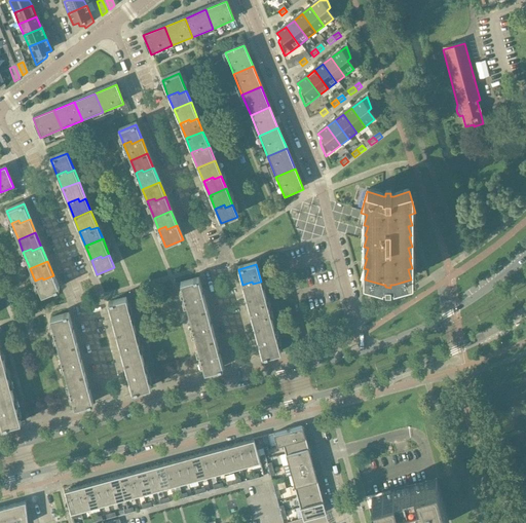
[(42,277),(35,281),(42,297),(59,290),(53,275),(43,279),(42,277)]
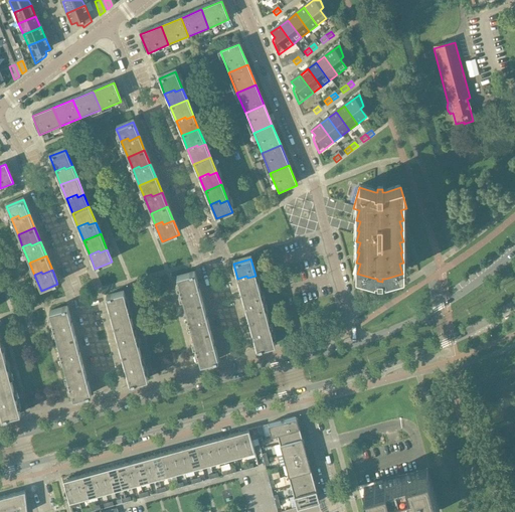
[(177,279),(178,286),(180,292),(186,290),(187,292),(198,289),(194,274),(177,279)]
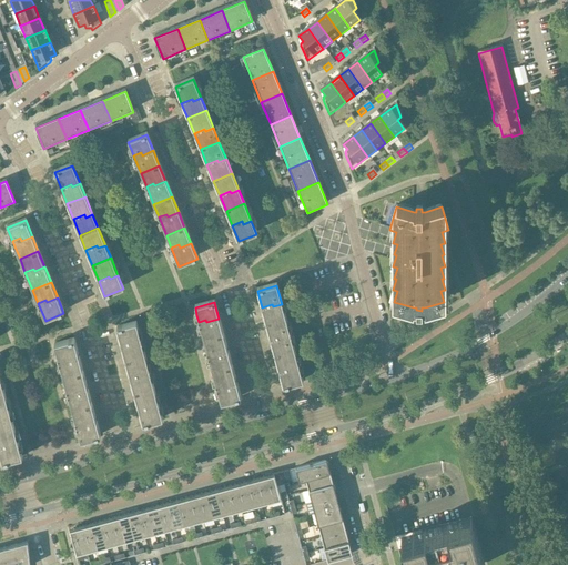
[(272,304),(262,308),(266,324),(285,319),(282,304),(273,306),(272,304)]
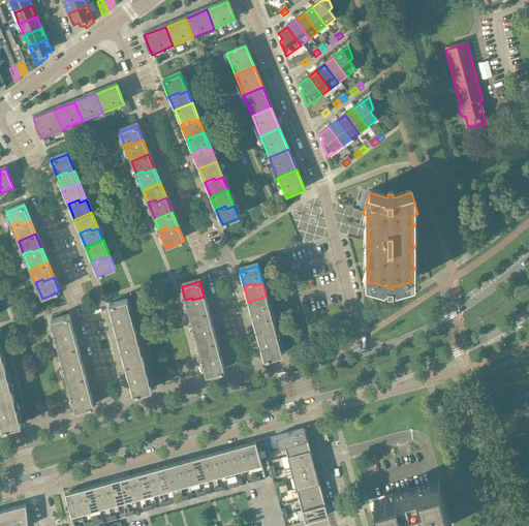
[(191,298),(185,300),(190,317),(208,312),(204,297),(192,300),(191,298)]
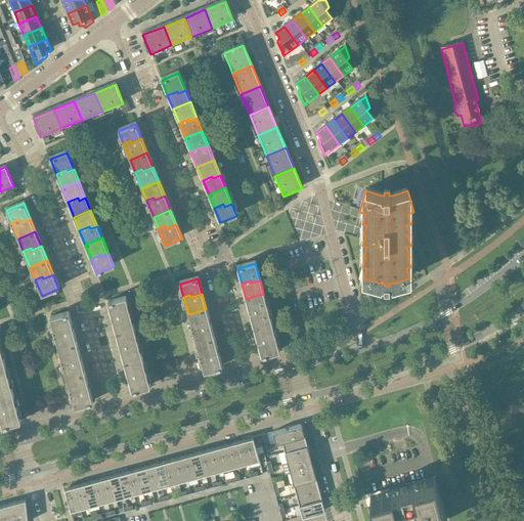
[(263,294),(246,299),(250,313),(259,310),(260,312),(268,310),(263,294)]
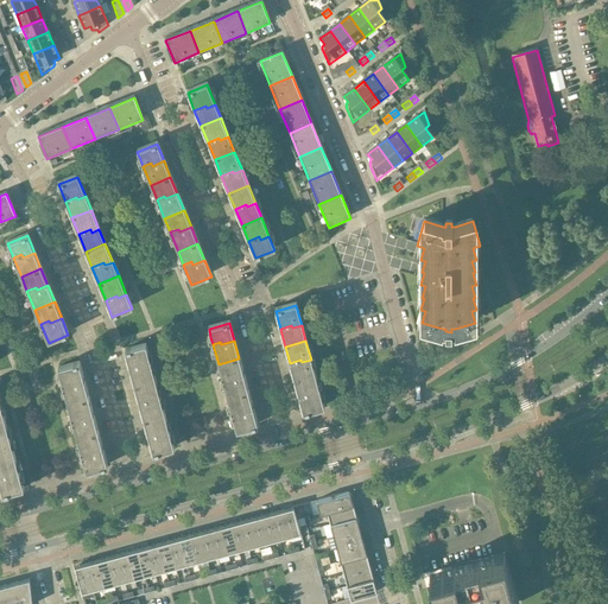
[(125,351),(128,362),(130,369),(140,367),(140,369),(151,366),(146,347),(125,351)]
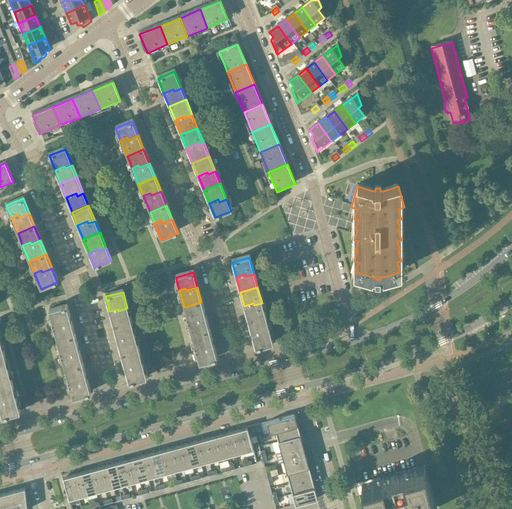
[(201,302),(184,307),(187,319),(193,317),(194,319),(205,316),(201,302)]
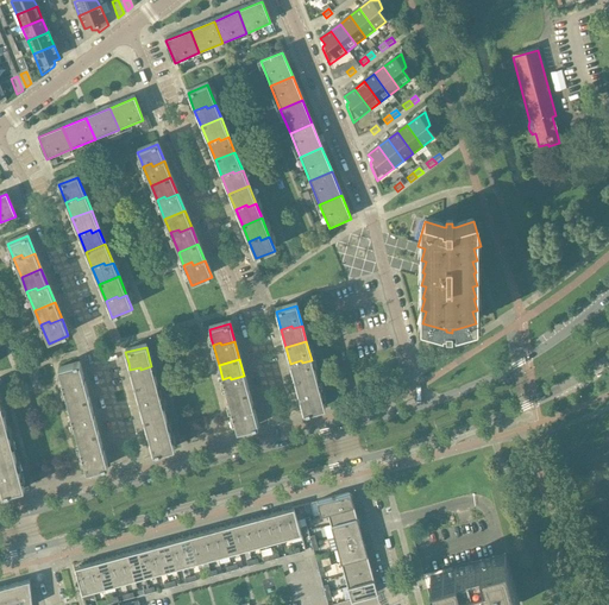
[(301,360),(290,364),(295,382),(315,376),(312,360),(302,363),(301,360)]
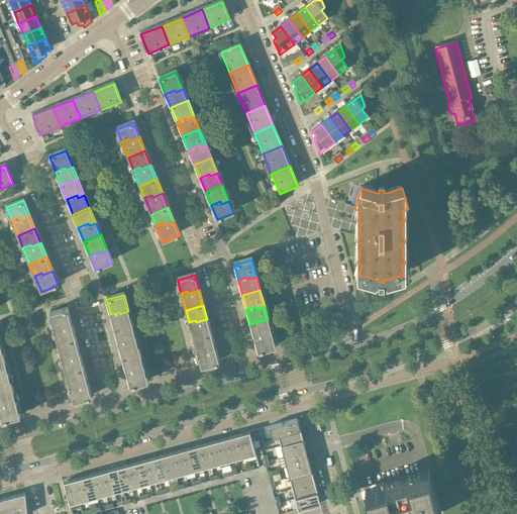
[(49,315),(52,321),(53,327),(61,325),(61,327),(71,325),(67,310),(49,315)]
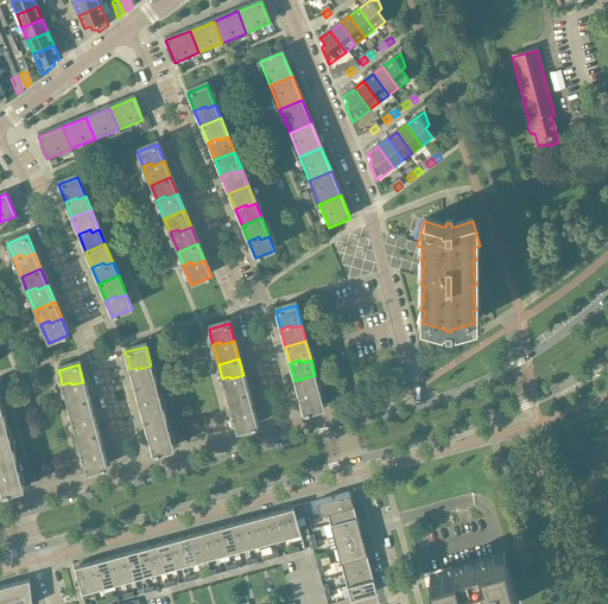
[(140,367),(130,369),(134,387),(156,381),(151,366),(140,369),(140,367)]
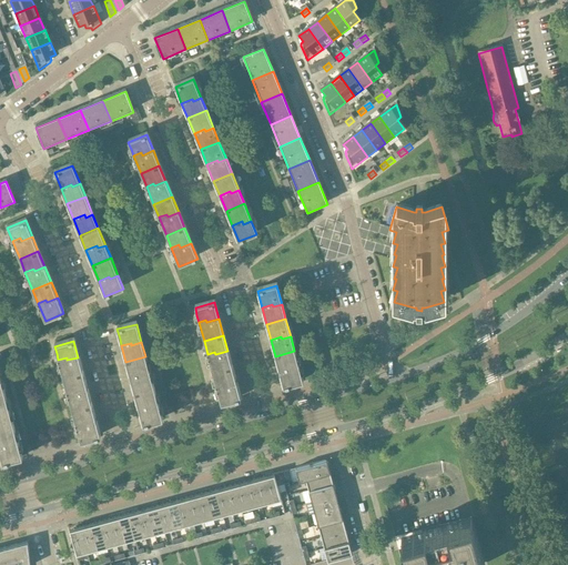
[(227,351),(215,354),(214,352),(208,354),(212,373),(232,367),(227,351)]
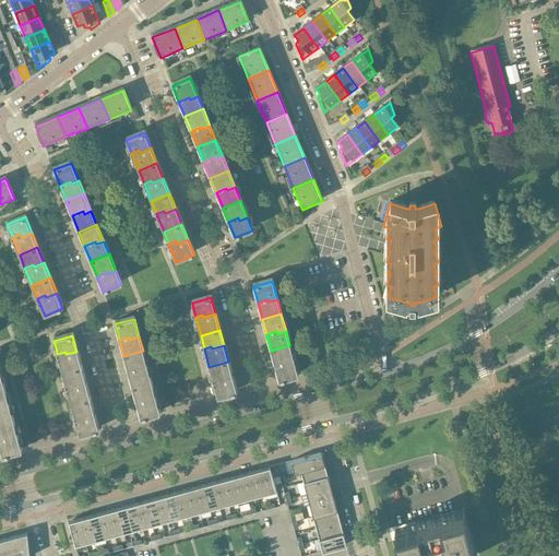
[(289,345),(271,351),(275,366),(285,363),(286,365),(295,363),(289,345)]
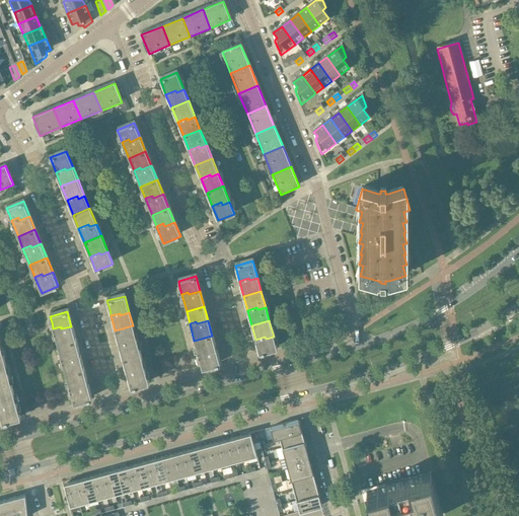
[(133,325),(115,330),(119,345),(128,343),(128,345),(137,343),(133,325)]
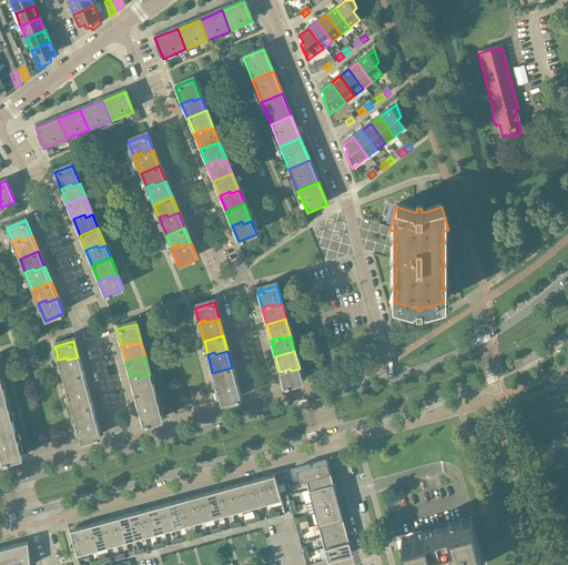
[(78,357),(67,360),(67,357),(58,360),(63,379),(82,373),(78,357)]
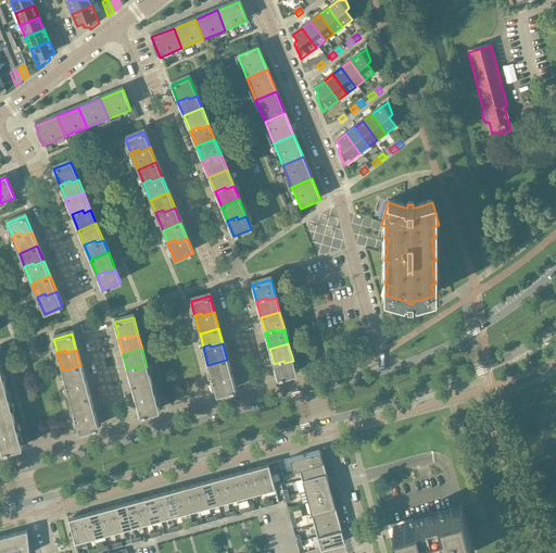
[(227,360),(207,365),(212,377),(218,376),(219,379),(231,376),(227,360)]
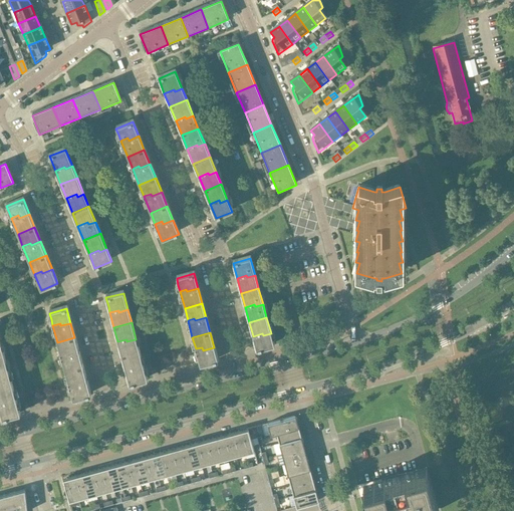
[(262,333),(253,336),(257,350),(274,346),(271,333),(263,335),(262,333)]
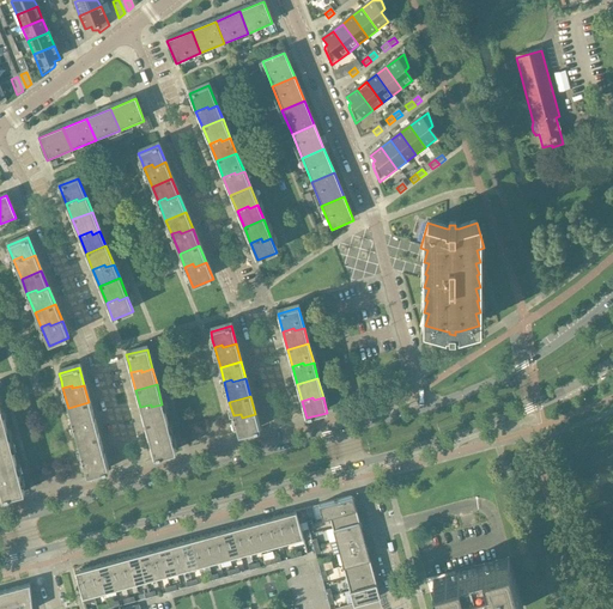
[(89,402),(68,408),(72,422),(80,420),(82,424),(93,420),(89,402)]
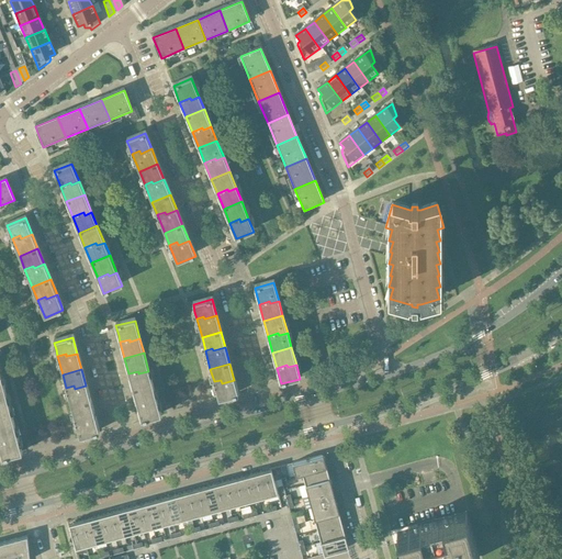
[(138,371),(128,373),(133,390),(152,384),(148,371),(138,373),(138,371)]
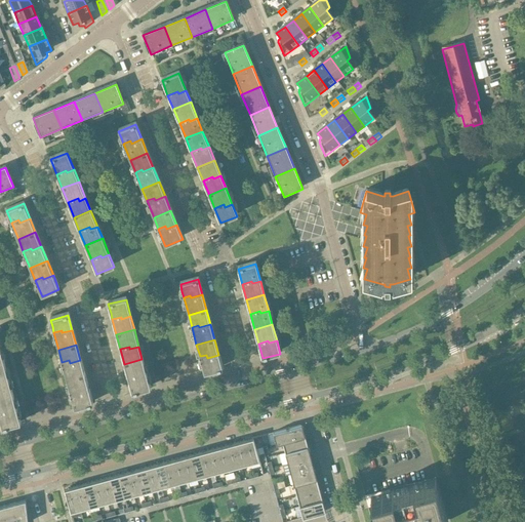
[(206,355),(200,356),(204,374),(223,369),(218,355),(207,358),(206,355)]
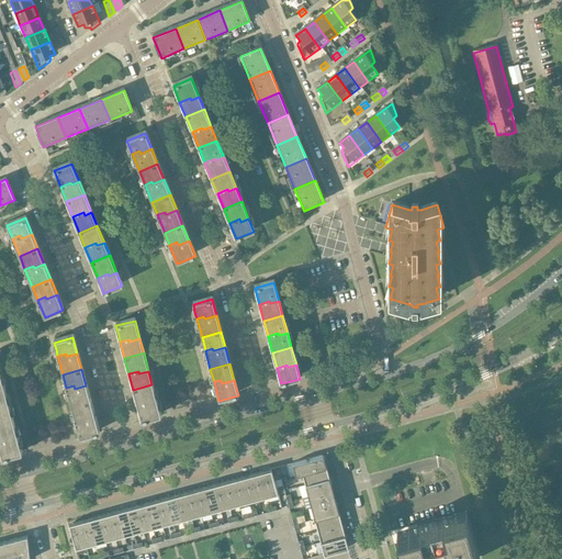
[(152,384),(133,390),(137,405),(147,403),(147,405),(157,403),(152,384)]
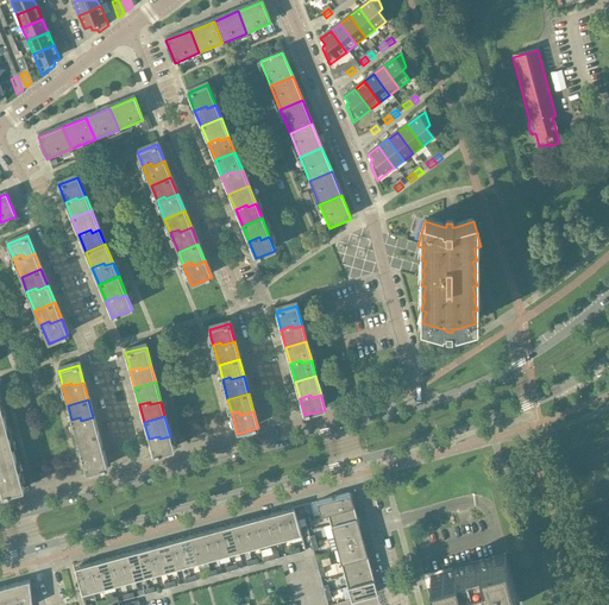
[(93,417),(81,421),(80,417),(71,420),(77,440),(98,434),(93,417)]
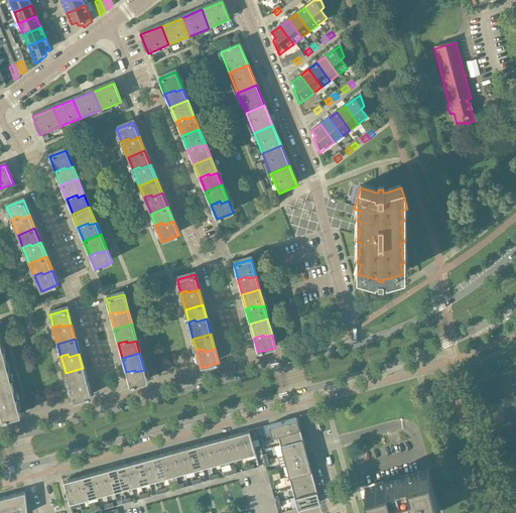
[(4,358),(0,359),(0,375),(1,375),(1,377),(8,375),(4,358)]
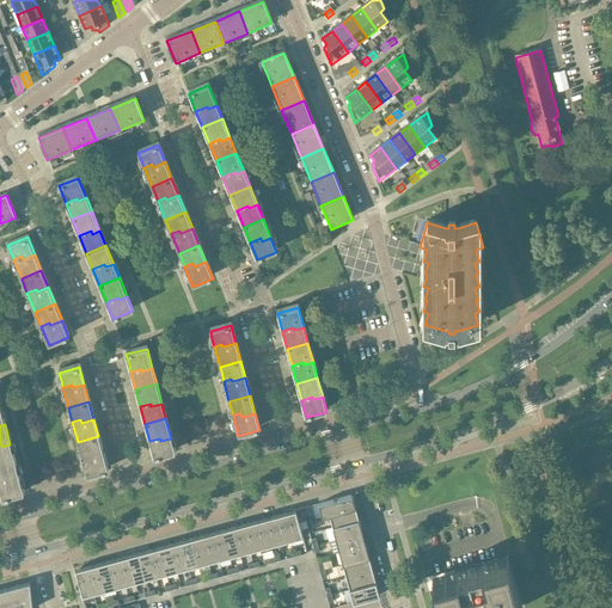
[(98,436),(78,442),(81,456),(90,454),(91,458),(103,454),(98,436)]
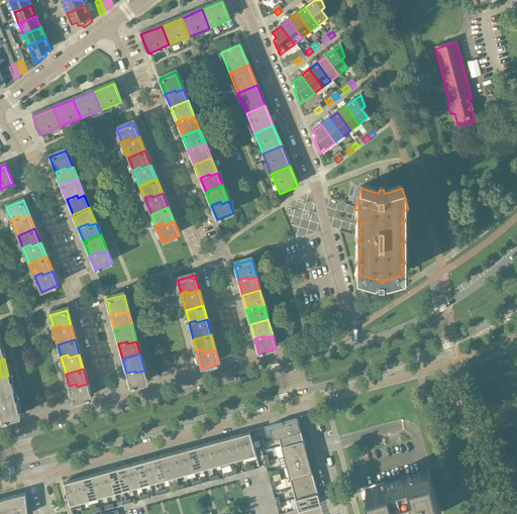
[(135,371),(126,373),(130,388),(147,383),(144,371),(135,373),(135,371)]
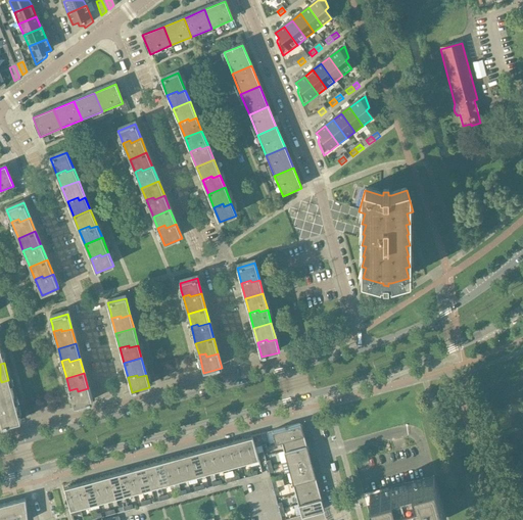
[(1,380),(0,380),(0,395),(12,392),(8,380),(1,382),(1,380)]
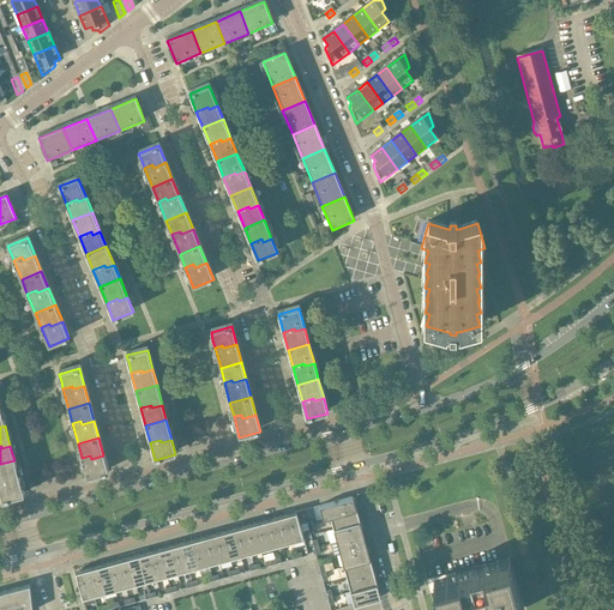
[(103,456),(91,459),(90,456),(82,458),(88,478),(108,472),(103,456)]
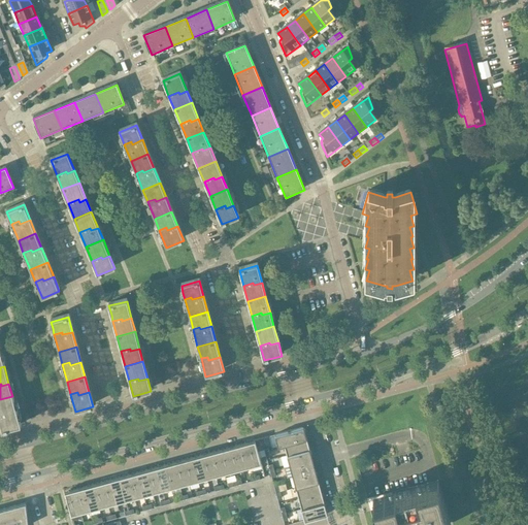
[(12,396),(0,399),(0,416),(8,414),(9,416),(17,414),(12,396)]
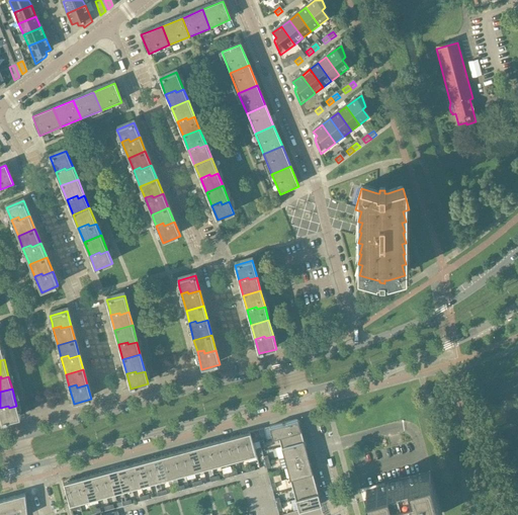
[(8,406),(0,408),(0,415),(2,423),(20,419),(16,406),(9,408),(8,406)]
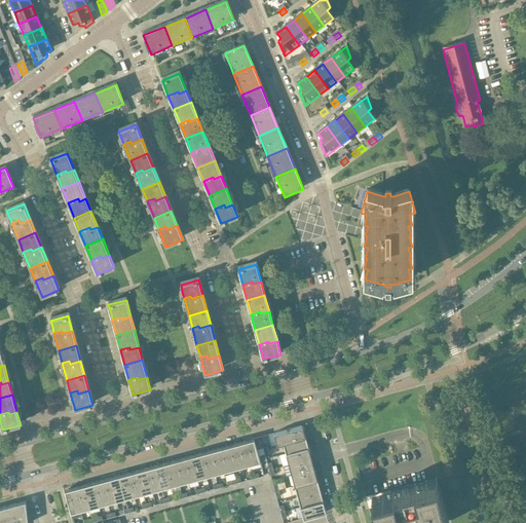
[(301,428),(267,438),(270,449),(276,447),(277,448),(283,446),(283,445),(305,439),(302,427),(301,428)]
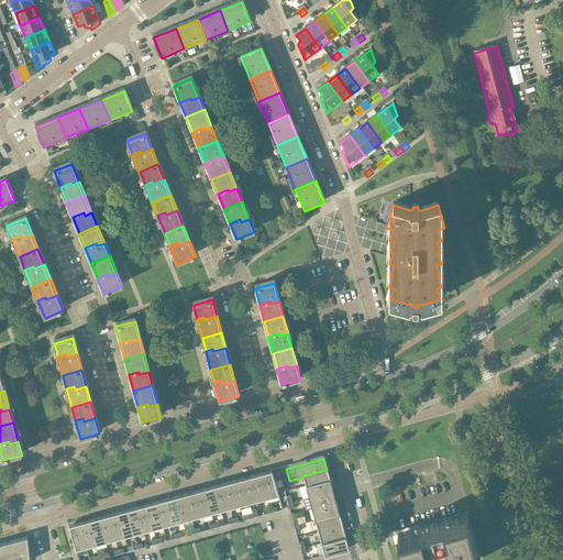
[(330,482),(327,470),(302,476),(302,478),(306,489),(330,482)]
